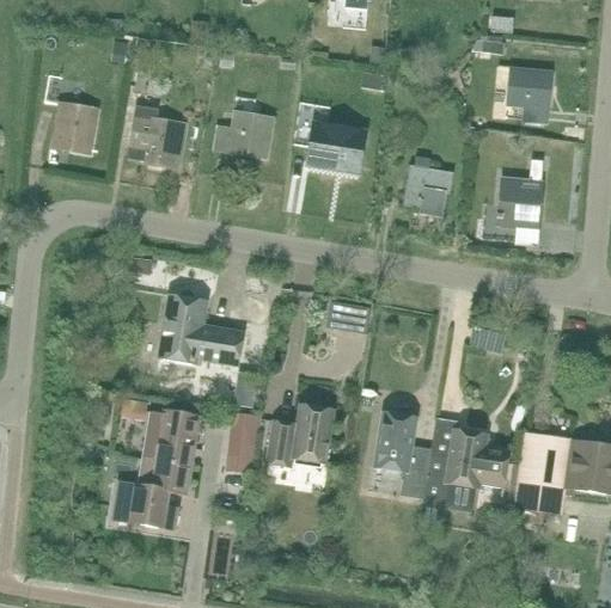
[(108,17),(107,28),(121,29),(122,19),(108,17)]
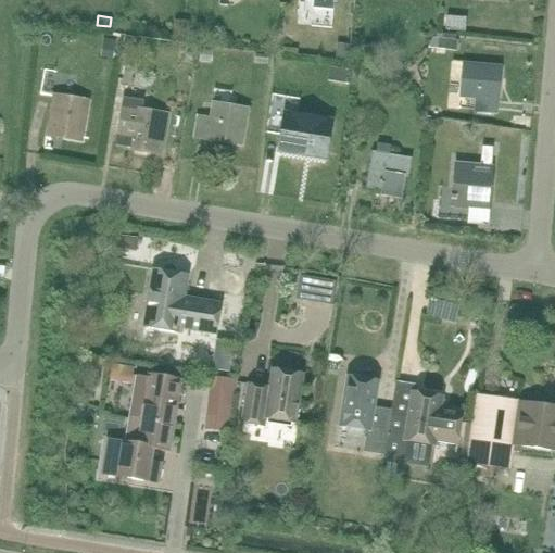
[(176,19),(175,33),(189,34),(190,20),(176,19)]
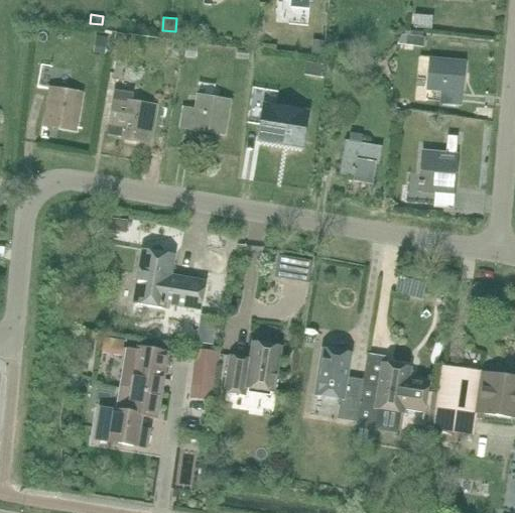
[(425,48),(426,38),(405,36),(404,46),(425,48)]
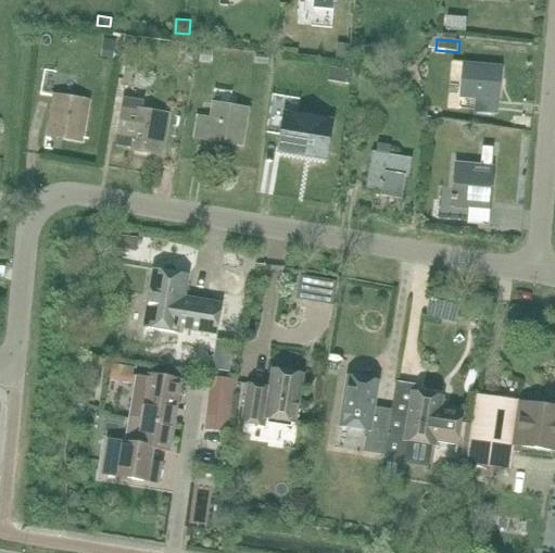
[(337,40),(336,55),(350,57),(351,41),(337,40)]
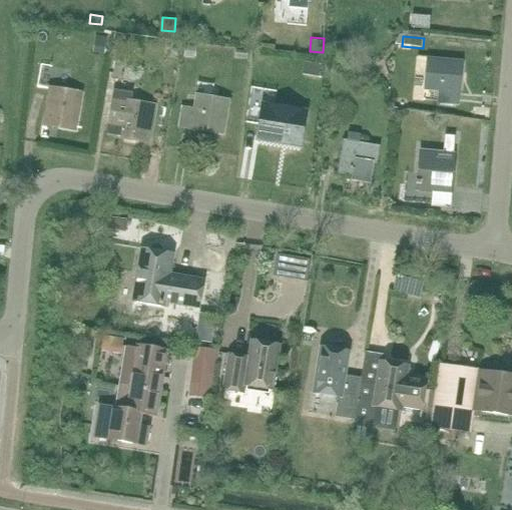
[(96,51),(106,52),(108,38),(98,38),(96,51)]
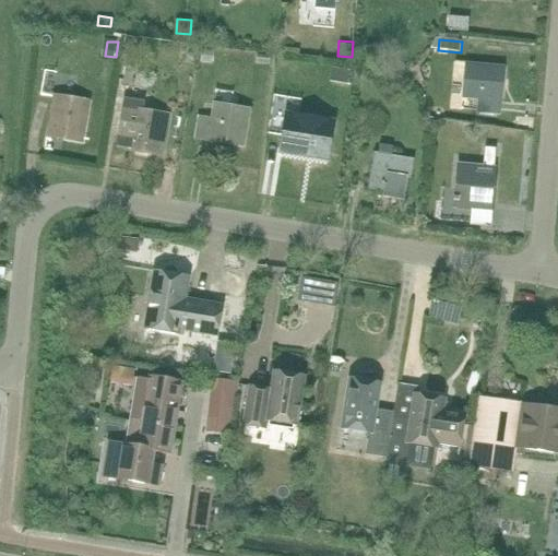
[(374,58),(375,45),(361,44),(360,57),(374,58)]
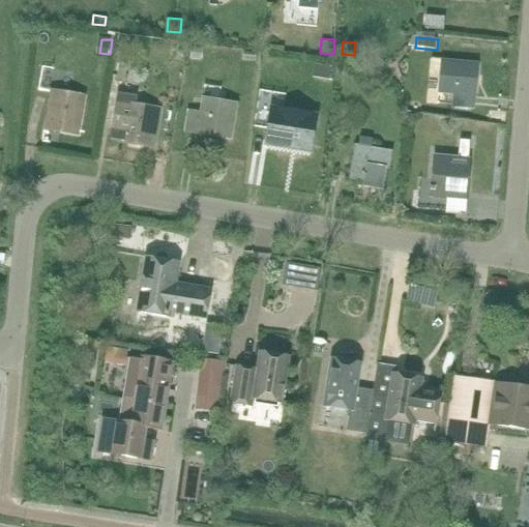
[(444,60),(444,57),(443,57),(440,92),(441,92),(441,90),(475,92),(475,91),(474,91),(476,60),(475,60),(475,62),(444,60)]
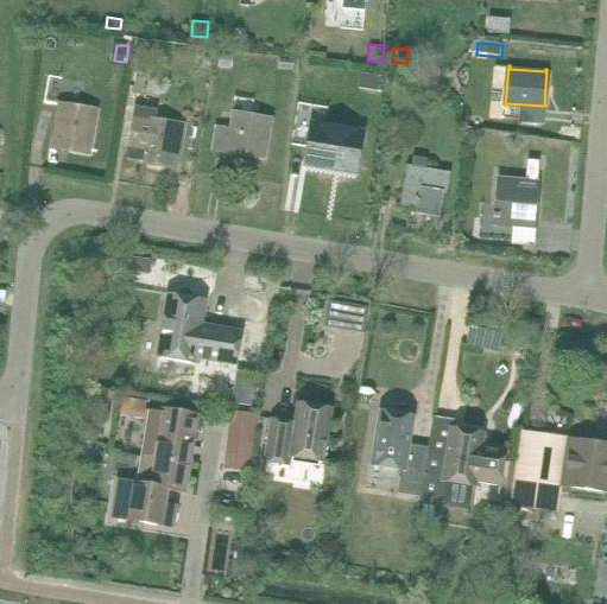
[(144,84),(146,71),(138,70),(136,83),(144,84)]
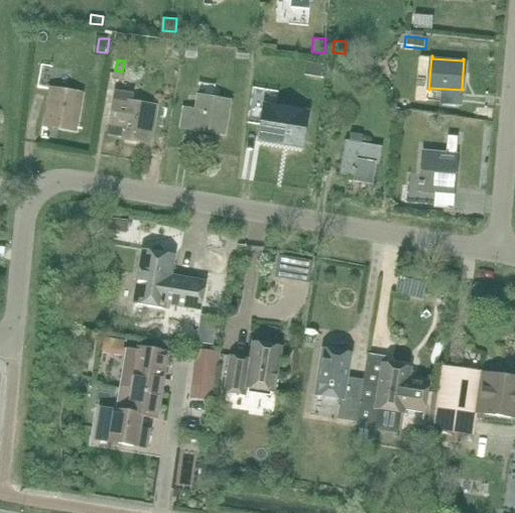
[(323,63),(306,60),(304,73),(320,76),(323,63)]
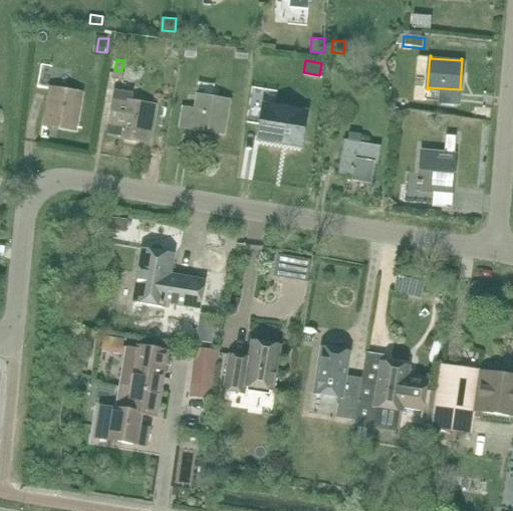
[(75,129),(81,91),(49,86),(43,122),(75,129)]
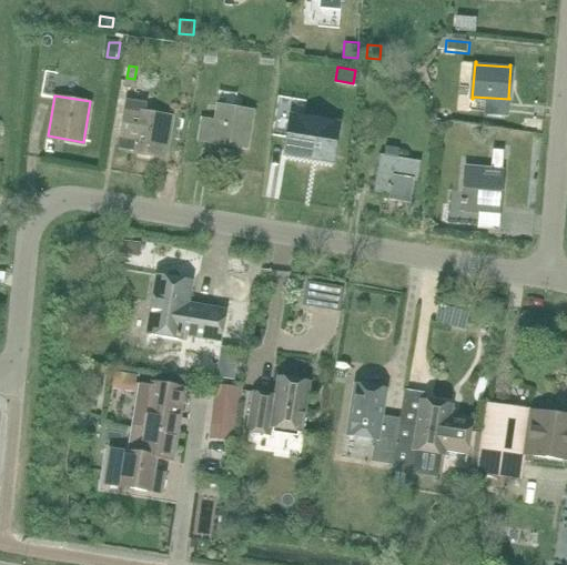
[(153,118),(144,117),(147,102),(129,99),(120,147),(128,148),(128,149),(163,155),(170,114),(154,112),(153,118)]
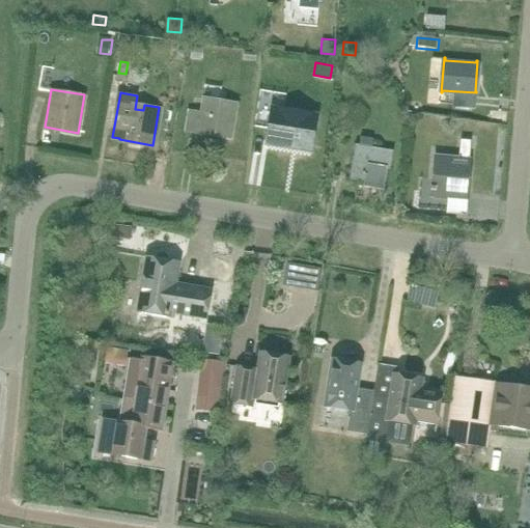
[(238,103),(203,98),(203,99),(205,99),(199,132),(201,133),(201,131),(232,136),(232,135),(230,135),(235,104),(238,104),(238,103)]
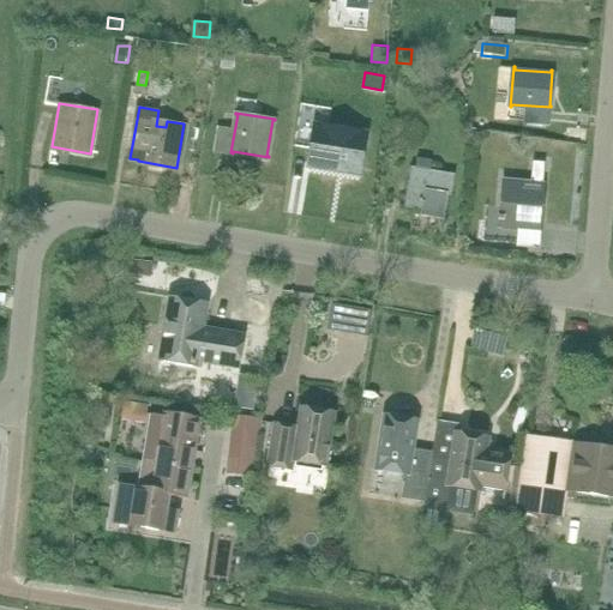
[(367,131),(314,122),(311,145),(311,146),(307,164),(360,174),(367,131)]
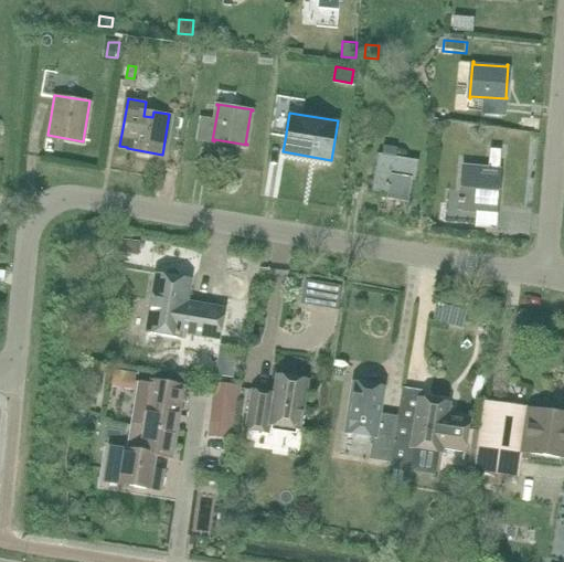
[(396,155),(397,147),(384,145),(383,152),(379,152),(373,188),(369,187),(368,188),(407,195),(406,203),(407,204),(412,178),(416,178),(419,159),(396,155)]
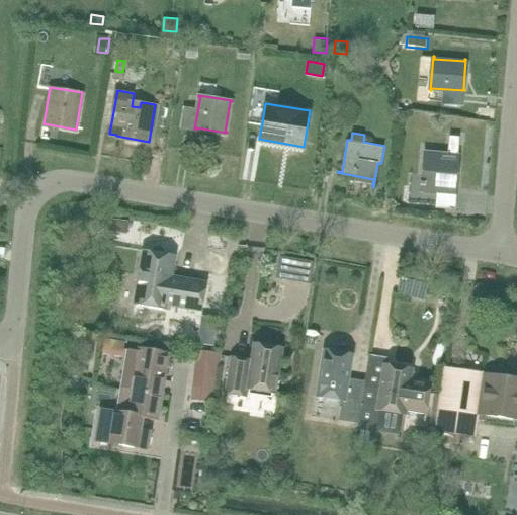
[(457,155),(459,136),(449,135),(448,154),(425,152),(422,180),(421,180),(420,184),(422,184),(421,191),(423,191),(423,189),(456,192),(456,191),(454,191),(457,157),(459,157),(459,155),(457,155)]
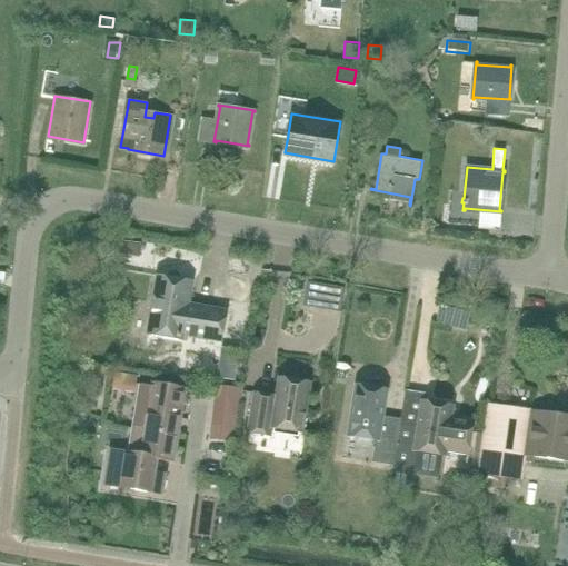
[(189,303),(193,280),(157,274),(147,333),(183,338),(183,335),(221,340),(227,308),(189,303)]
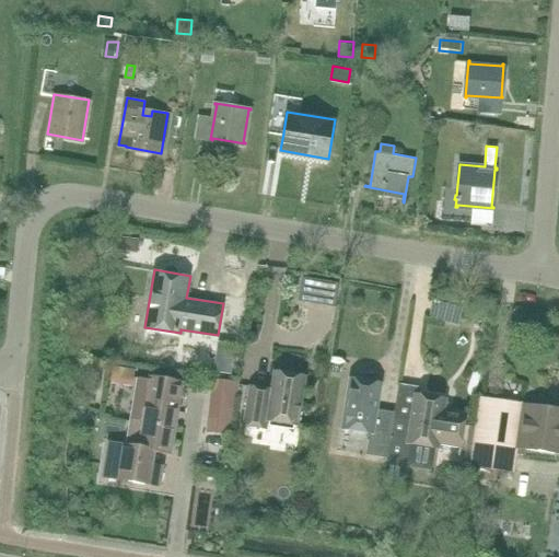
[(297,426),(305,378),(275,371),(271,389),(249,384),(242,424),(265,428),(267,420),(297,426)]
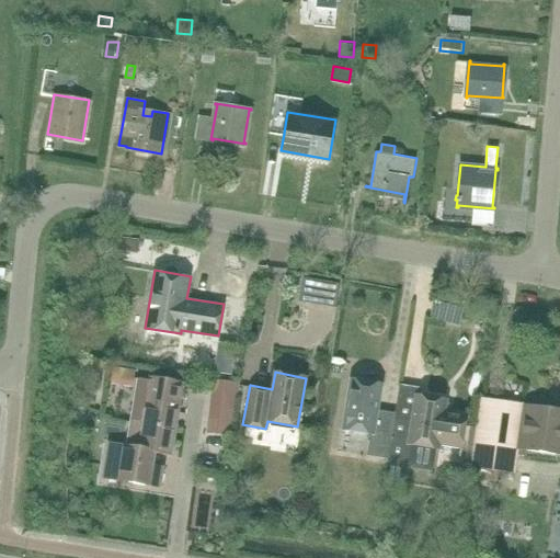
[(171,453),(183,382),(151,376),(144,421),(133,420),(128,445),(109,442),(103,476),(161,485),(163,466),(153,464),(156,451),(171,453)]
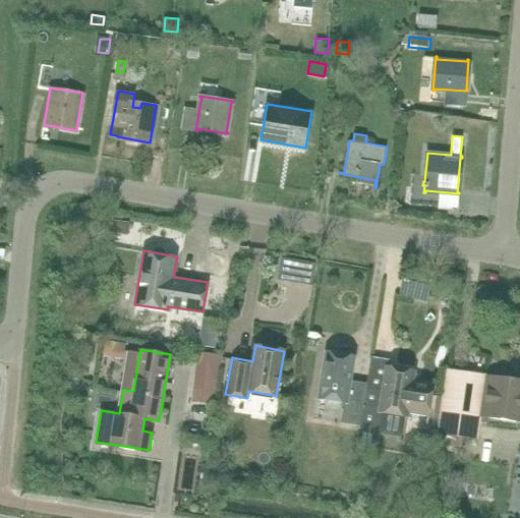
[(201,351),(195,400),(215,403),(221,354),(201,351)]
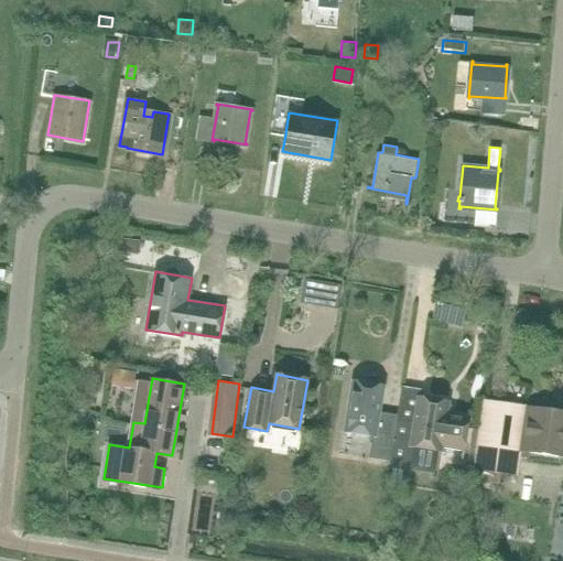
[(380,410),(385,386),(353,380),(345,430),(372,434),(369,456),(390,460),(392,446),(397,418),(398,413),(380,410)]
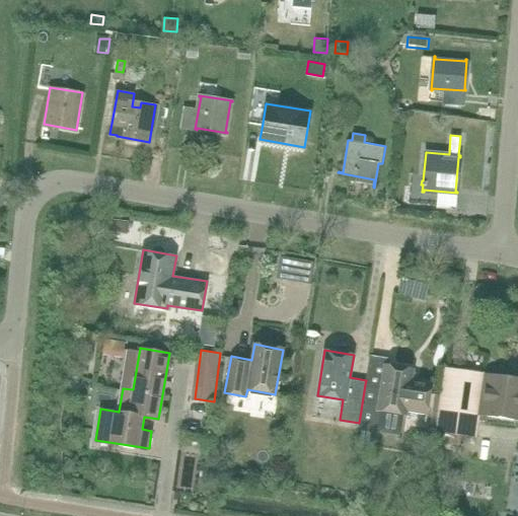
[(407,414),(414,369),(384,364),(380,387),(365,384),(361,411),(379,414),(380,410),(407,414)]
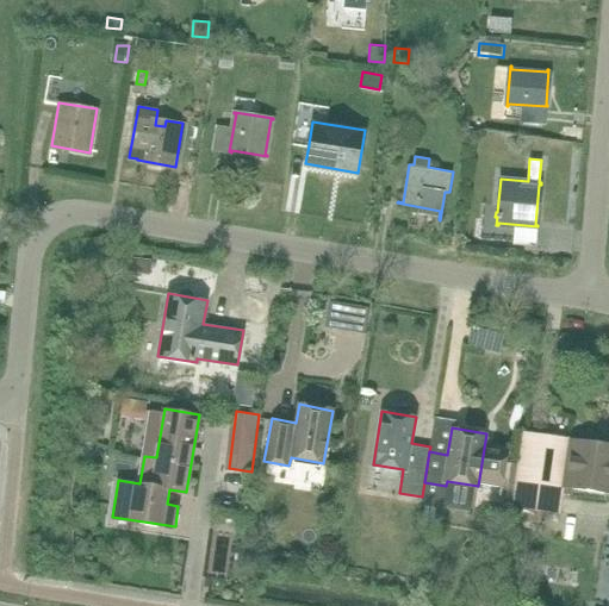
[(545,510),(557,436),(521,430),(520,436),(519,445),(510,504),(545,510)]
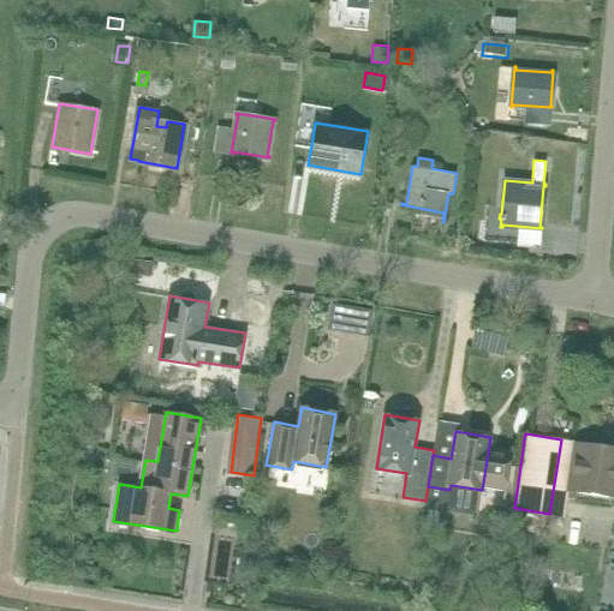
[(613,496),(613,447),(564,439),(556,489),(613,496)]
